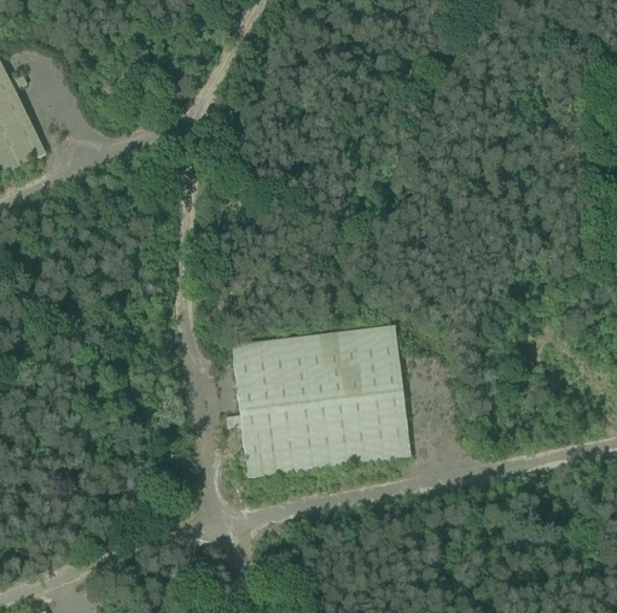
[(0,175),(46,153),(15,89),(28,83),(23,74),(10,80),(0,59),(0,175)]
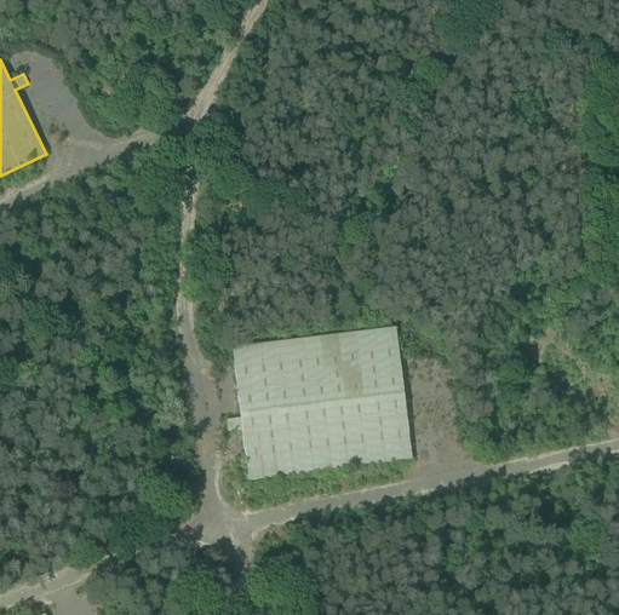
[(396,326),(233,345),(241,415),(227,418),(229,429),(242,426),(250,477),(412,458),(400,356),(396,326)]
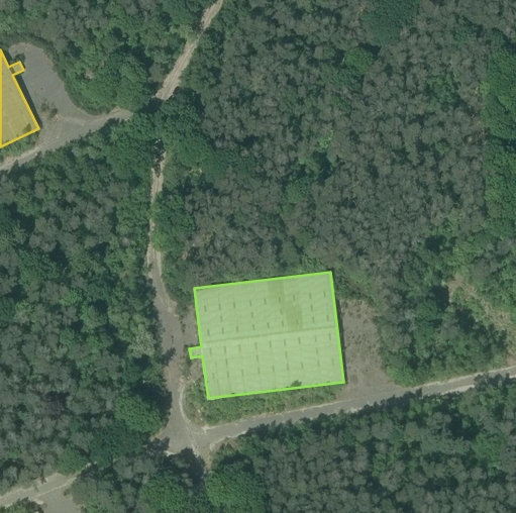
[(165,465),(150,467),(151,473),(166,471),(165,465)]
